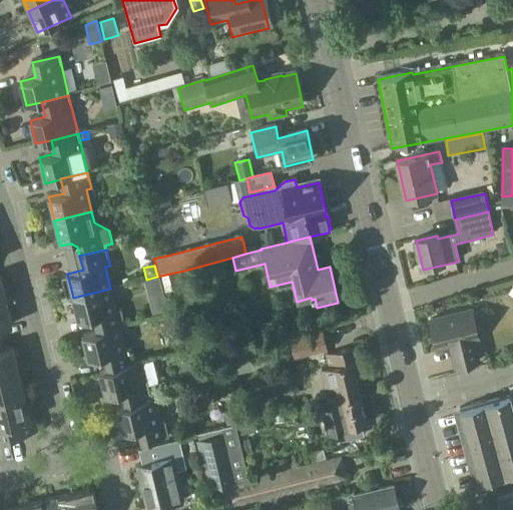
[(188,284),(184,271),(161,276),(165,291),(165,293),(180,289),(180,287),(180,286),(188,284)]
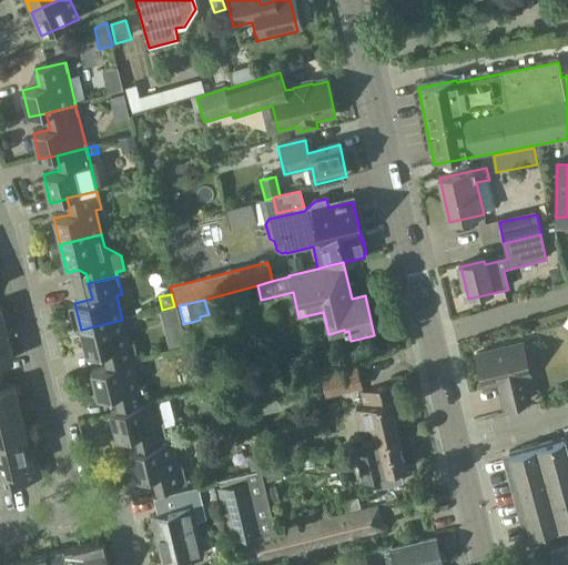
[(176,310),(160,313),(163,328),(180,323),(176,310)]
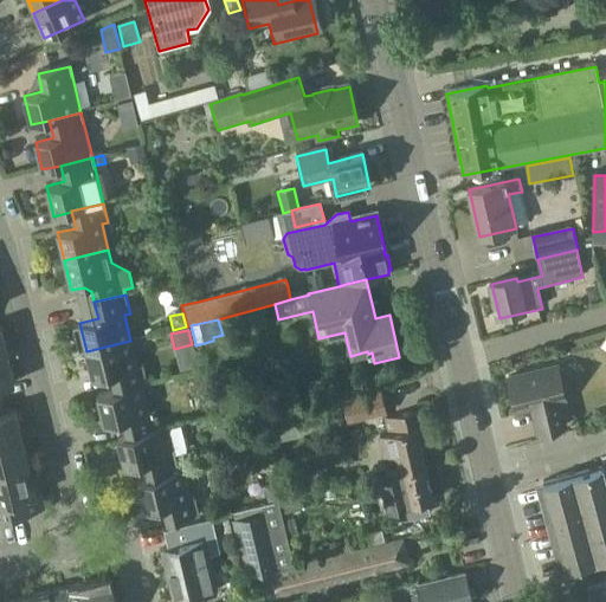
[(141,386),(142,388),(148,386),(143,367),(137,368),(130,341),(86,351),(94,380),(111,375),(116,392),(141,386)]
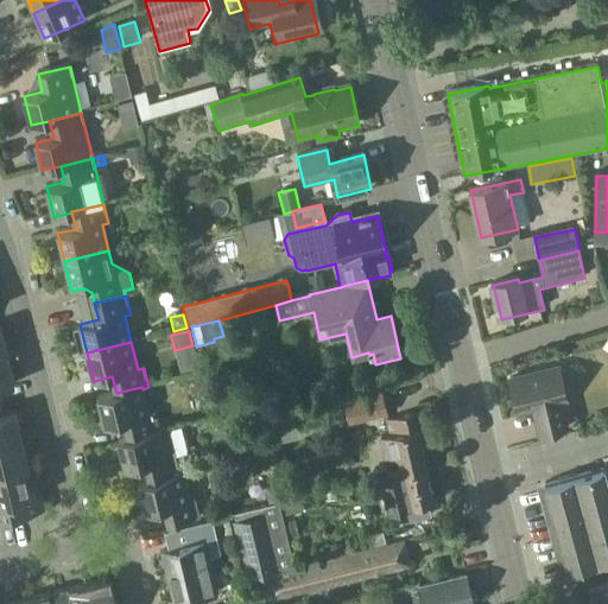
[(0,404),(1,405),(0,401),(0,389),(14,387),(8,358),(0,360),(0,404)]
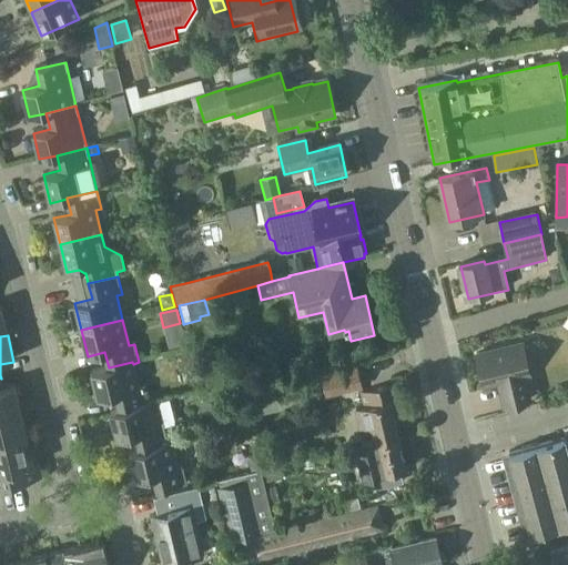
[(525,379),(530,377),(523,345),(477,355),(485,389),(503,384),(504,390),(500,391),(505,409),(530,402),(525,379)]
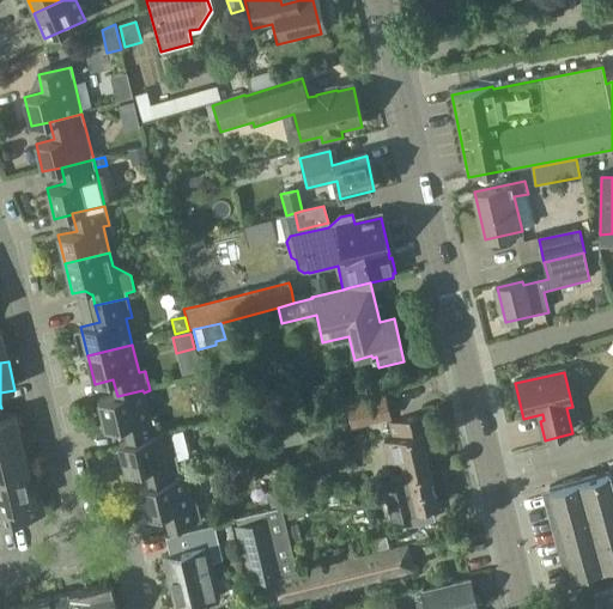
[(117,396),(98,401),(105,431),(125,426),(128,443),(128,444),(161,436),(156,416),(150,419),(144,393),(143,390),(117,396)]
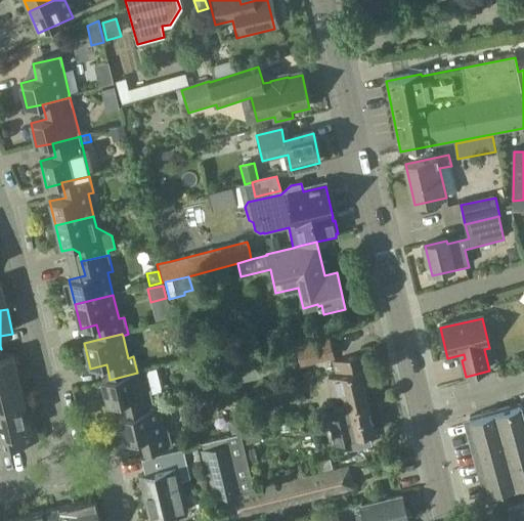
[(329,339),(297,346),(302,365),(334,358),(329,339)]
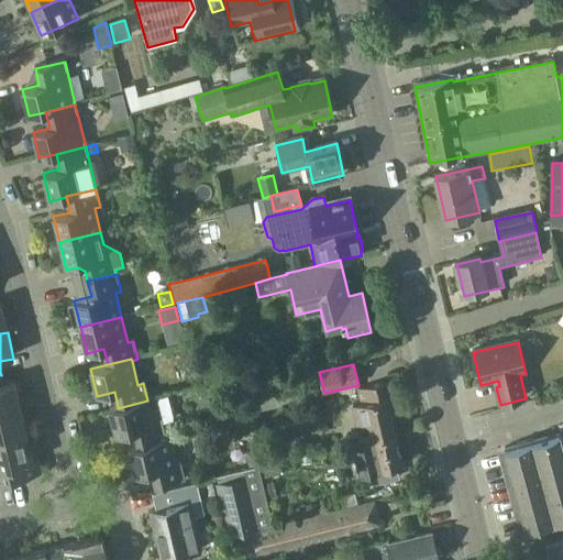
[(0,374),(0,415),(21,410),(14,384),(3,386),(1,375),(0,374)]
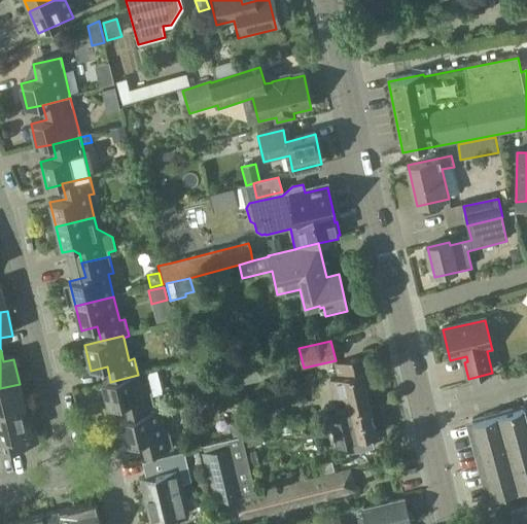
[(339,379),(330,381),(335,399),(345,396),(349,411),(349,412),(370,407),(359,360),(342,364),(336,365),(339,379)]
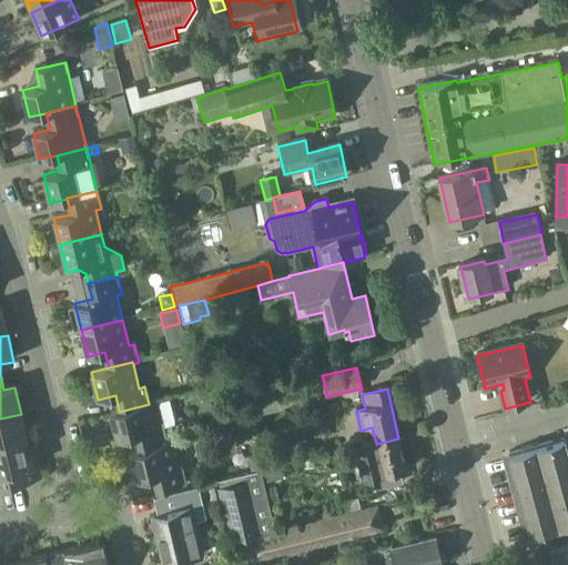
[(117,440),(134,436),(138,452),(139,452),(168,445),(168,444),(158,402),(149,404),(119,412),(119,411),(110,413),(117,440)]
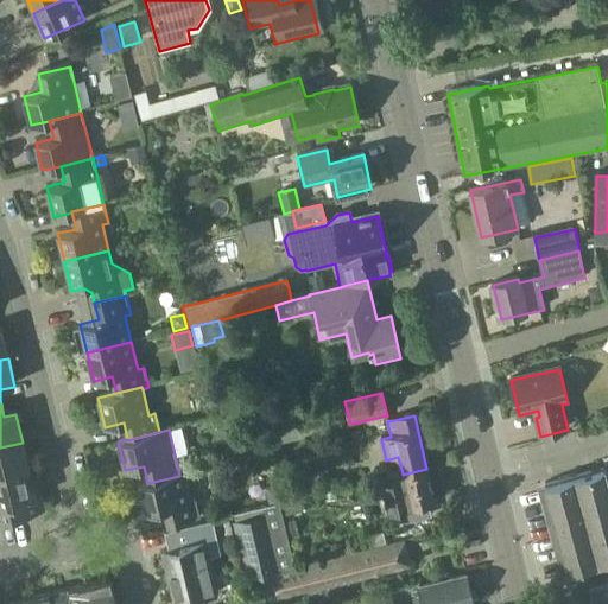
[(276,451),(271,433),(249,438),(254,457),(276,451)]
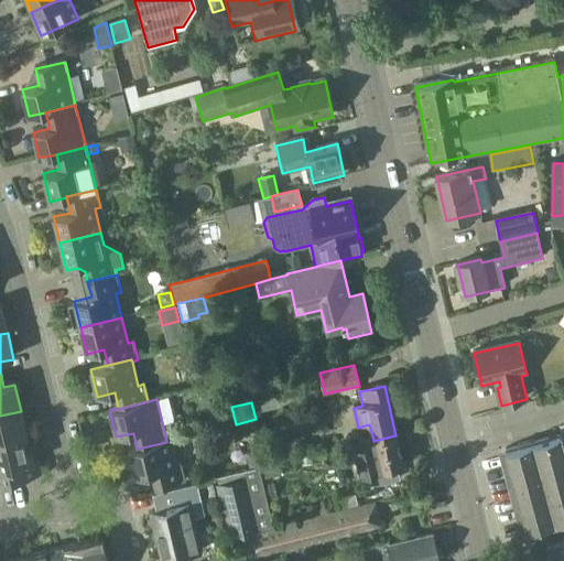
[(0,444),(28,438),(21,411),(0,416),(0,444)]
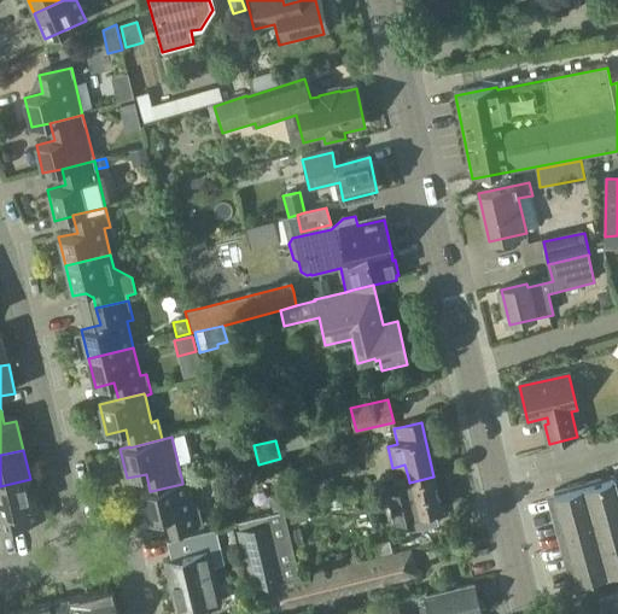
[(409,481),(386,487),(395,525),(414,520),(418,531),(438,526),(435,513),(442,510),(433,477),(409,483),(409,481)]
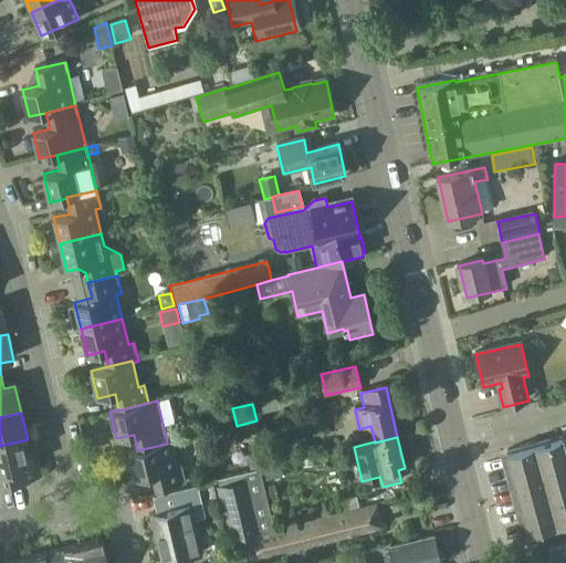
[(565,439),(563,440),(563,438),(507,454),(528,534),(565,523),(565,439)]
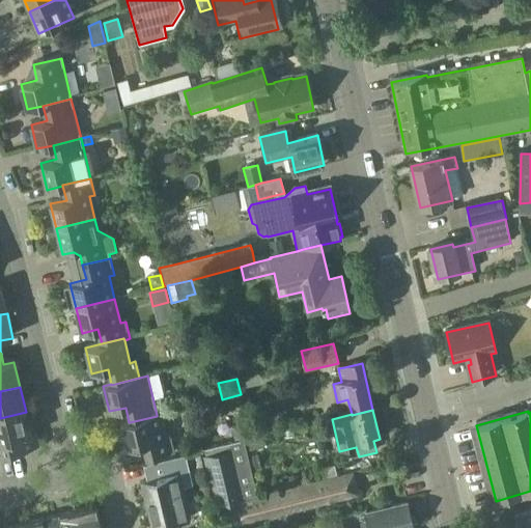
[(31,432),(26,412),(0,418),(0,455),(39,447),(35,431),(31,432)]
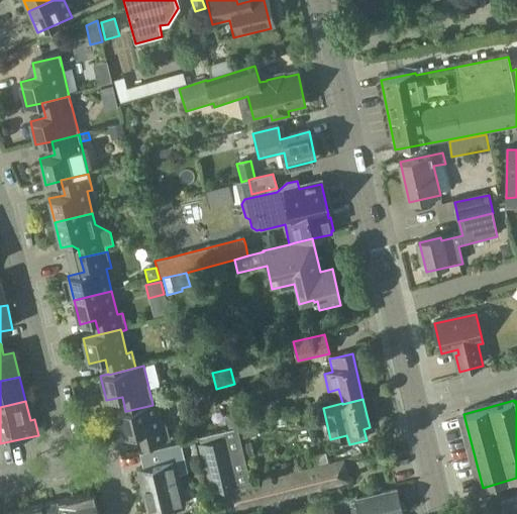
[(126,411),(125,411),(117,413),(123,437),(139,433),(143,448),(171,442),(167,425),(161,427),(156,403),(152,404),(152,405),(126,411)]
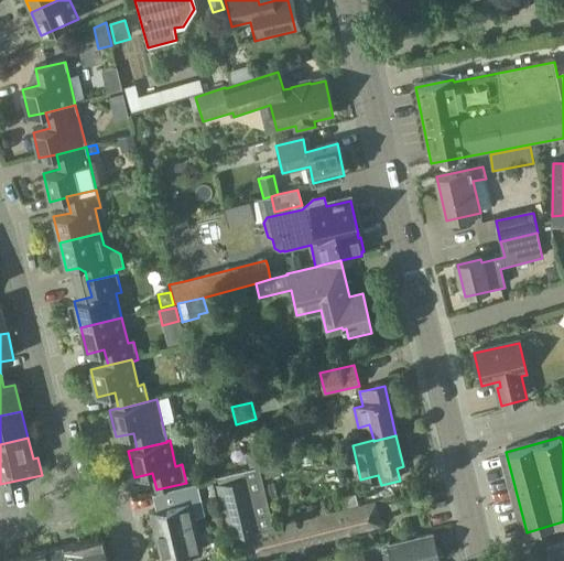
[(251,454),(247,461),(249,470),(264,466),(261,451),(251,454)]
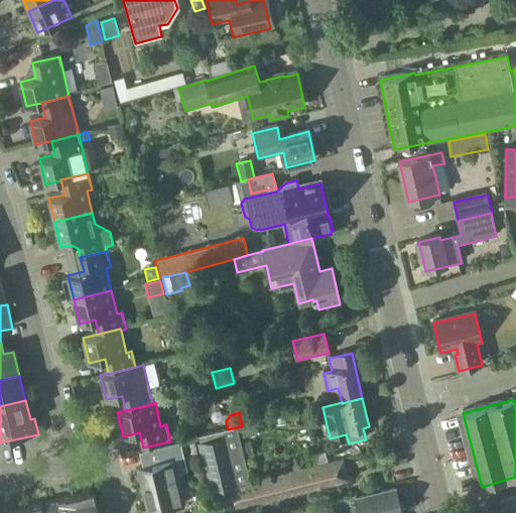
[(245,427),(245,425),(242,426),(228,429),(196,437),(196,439),(198,438),(200,445),(199,445),(211,494),(225,490),(226,491),(225,491),(230,511),(348,482),(343,462),(250,485),(249,483),(237,429),(245,427)]
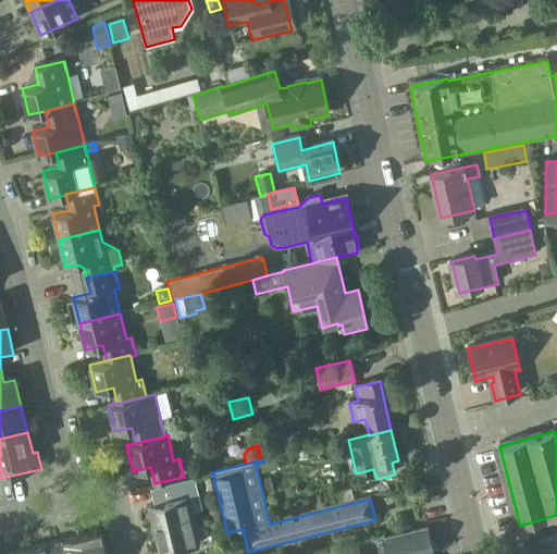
[(276,462),(259,465),(261,475),(279,470),(276,462)]
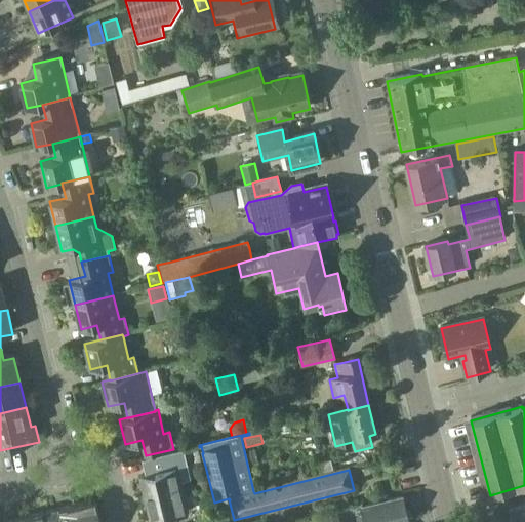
[(254,450),(245,452),(248,467),(258,465),(254,450)]
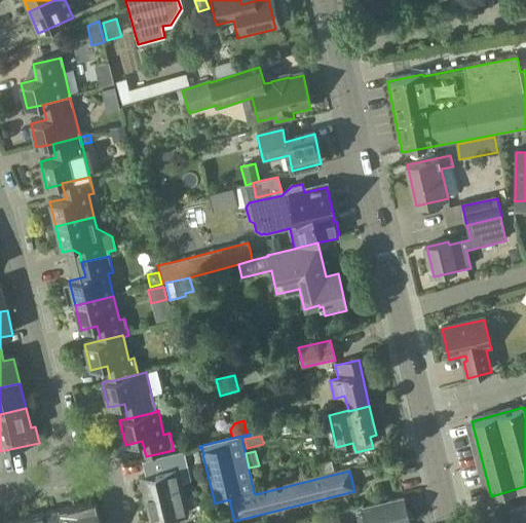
[(176,522),(176,517),(189,514),(179,473),(189,471),(184,452),(142,462),(146,478),(142,479),(147,498),(145,498),(150,520),(157,519),(158,522),(176,522)]
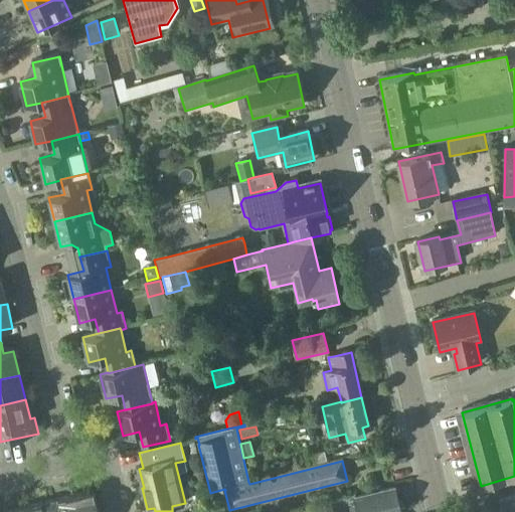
[(327,462),(325,453),(312,457),(314,466),(327,462)]
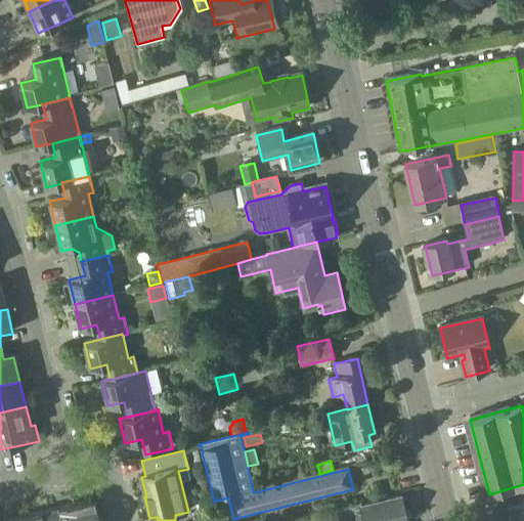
[(408,520),(402,498),(361,508),(363,520),(408,520)]
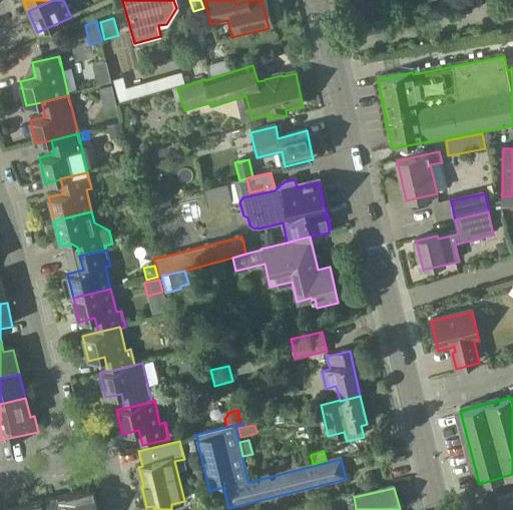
[(512,509),(512,490),(506,492),(507,495),(500,497),(499,494),(486,498),(489,507),(487,508),(487,509),(512,509)]
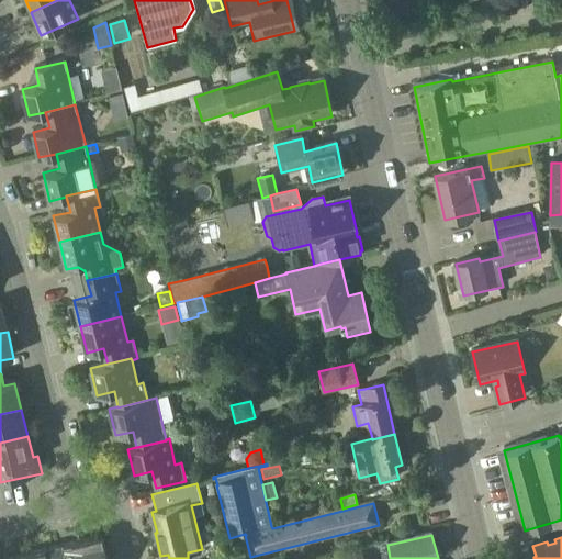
[(78,544),(81,558),(107,558),(102,538),(78,544)]
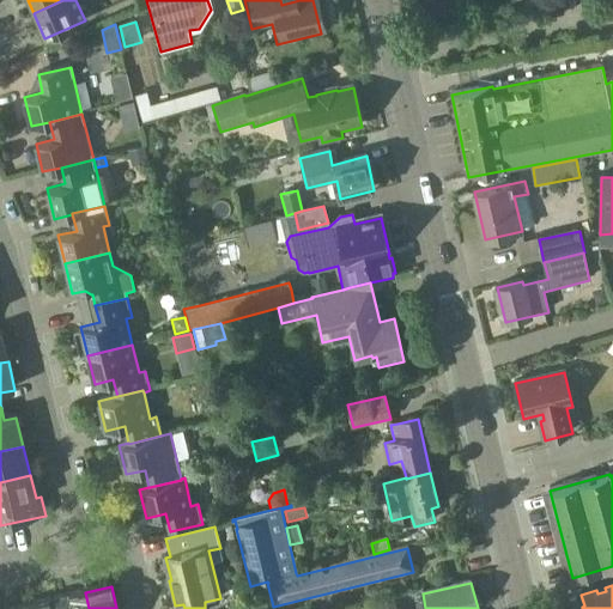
[(89,608),(85,592),(60,598),(61,608),(89,608)]
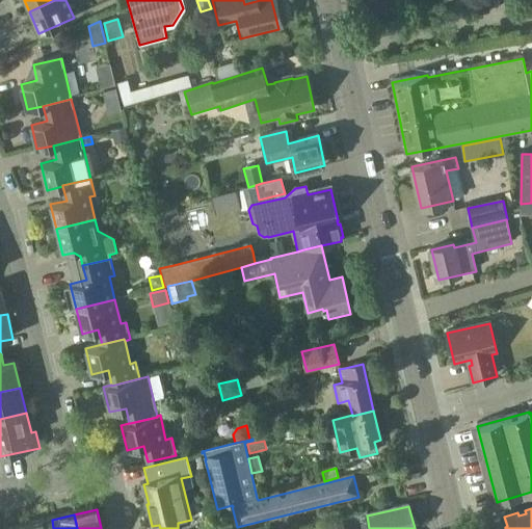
[(53,528),(52,520),(30,525),(31,528),(53,528)]
